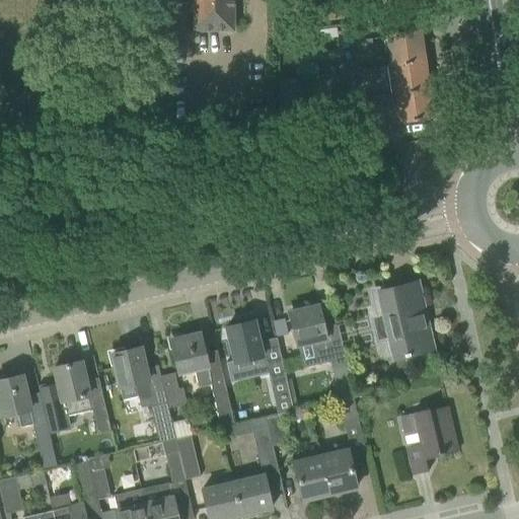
[(194,0),(194,30),(233,30),(232,0),(194,0)]
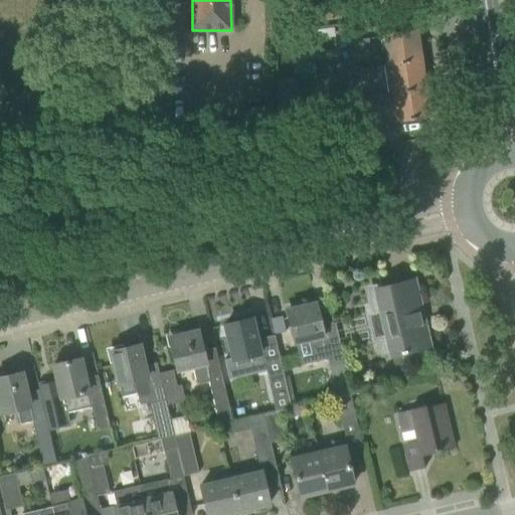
[(420,59),(416,33),(416,31),(380,36),(382,49),(386,48),(388,63),(420,59)]
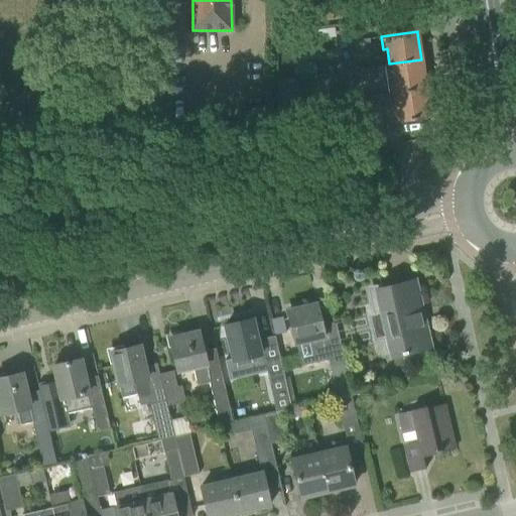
[(371,49),(370,38),(354,40),(355,51),(371,49)]
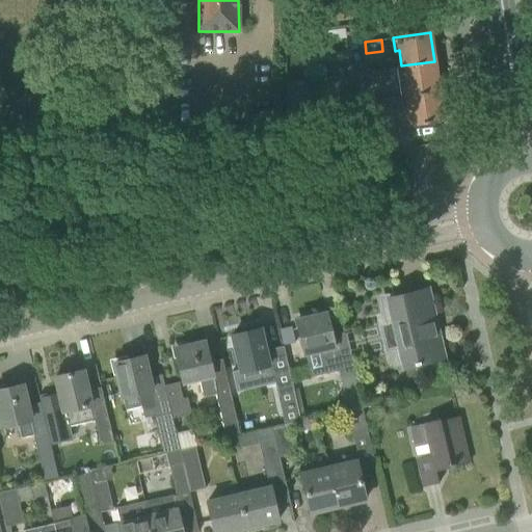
[(439,89),(434,61),(401,65),(397,67),(399,80),(403,79),(405,95),(439,89)]
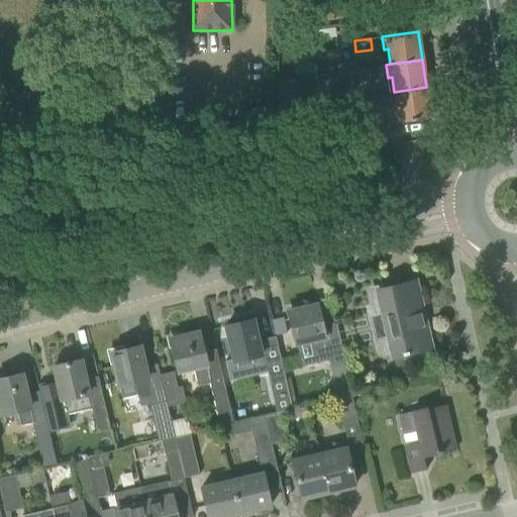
[(376,78),(375,68),(358,70),(360,81),(376,78)]
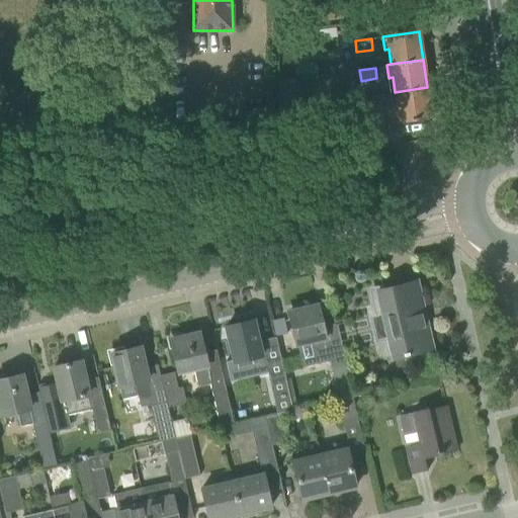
[(431,116),(427,87),(395,92),(391,92),(393,106),(397,105),(399,121),(431,116)]
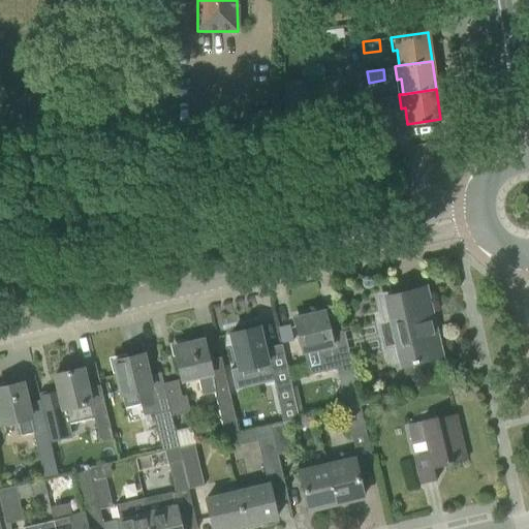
[(387,97),(371,99),(373,111),(389,109),(387,97)]
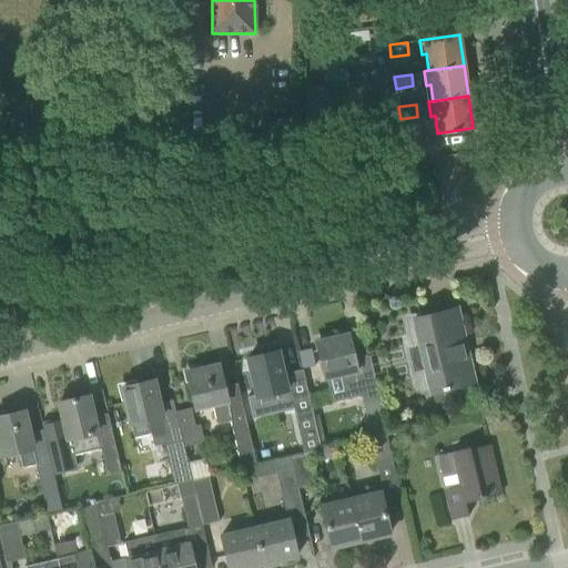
[(413,353),(411,357),(412,363),(416,367),(421,371),(425,369),(430,368),(436,392),(432,392),(439,422),(450,419),(444,389),(453,387),(474,383),(468,361),(466,362),(463,346),(460,337),(463,337),(457,308),(456,310),(429,315),(422,317),(414,318),(419,346),(415,347),(413,353)]
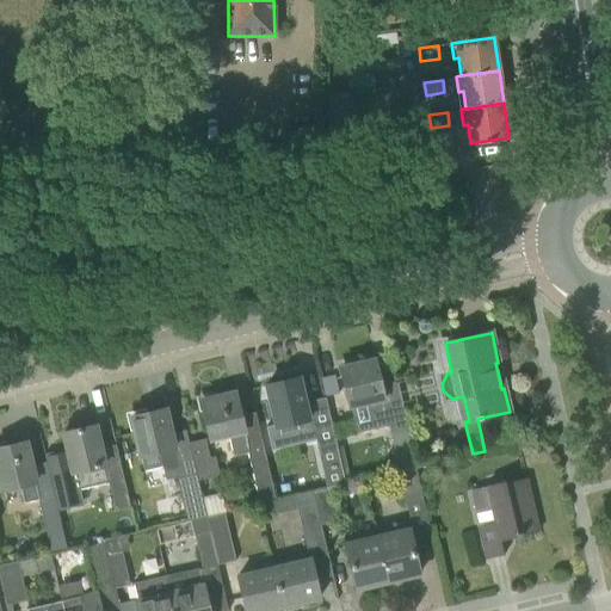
[(375,359),(340,368),(346,390),(350,406),(356,433),(388,426),(390,437),(407,433),(402,412),(396,389),(382,392),(375,359)]
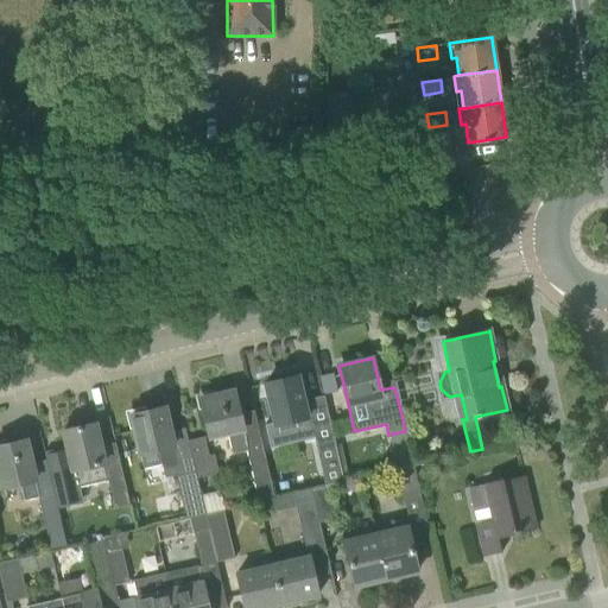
[(282,379),(265,384),(271,406),(274,425),(266,426),(271,447),(299,439),(314,437),(317,449),(335,444),(331,428),(325,405),(310,409),(308,399),(303,400),(297,373),(282,377),(282,379)]
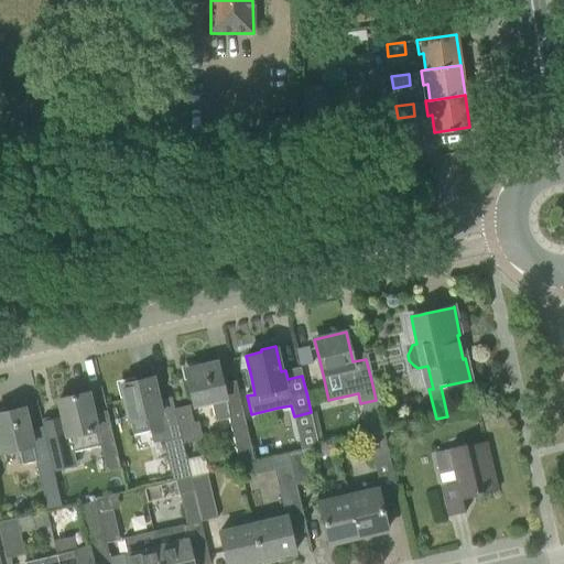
[(255,461),(242,410),(237,389),(224,392),(217,362),(186,370),(195,407),(210,402),(215,422),(229,419),(240,465),(255,461)]
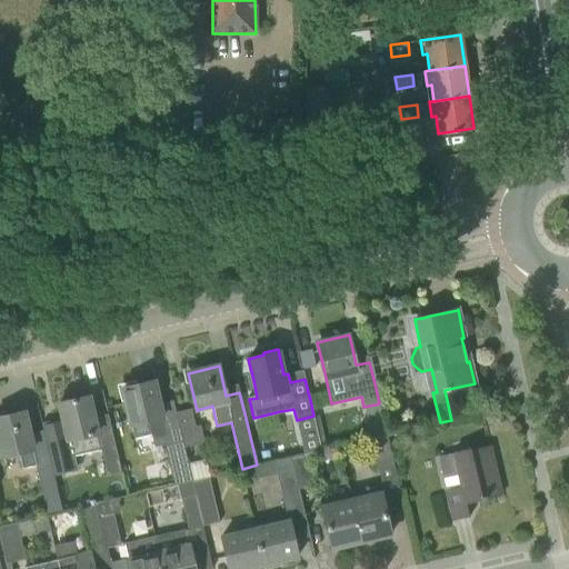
[(183,447),(177,419),(175,409),(161,411),(153,380),(136,385),(135,382),(119,386),(122,400),(126,400),(131,425),(147,421),(151,439),(166,436),(168,443),(165,445),(173,486),(178,485),(191,481),(188,463),(183,447)]
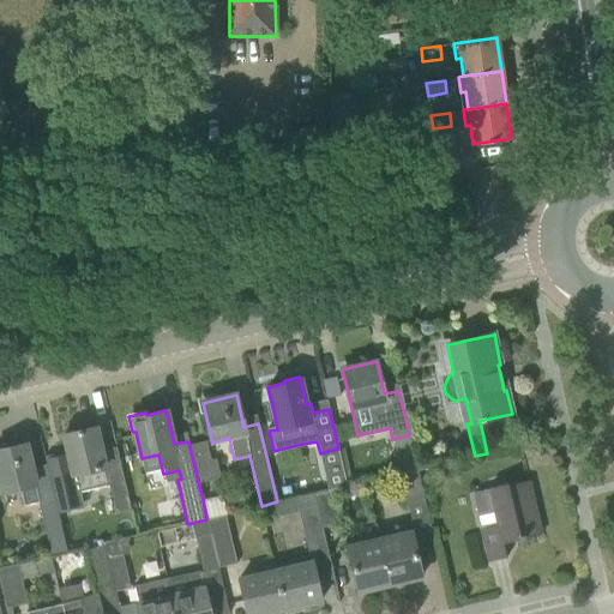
[(119,457),(114,458),(104,461),(96,427),(64,435),(77,493),(108,485),(115,515),(131,511),(119,457)]
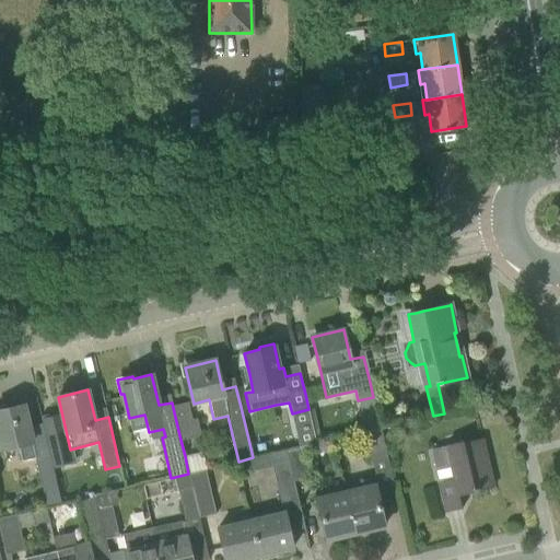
[(61,503),(49,453),(44,432),(31,435),(24,405),(6,409),(4,407),(0,407),(0,442),(1,448),(19,444),(22,461),(35,457),(47,506),(61,503)]
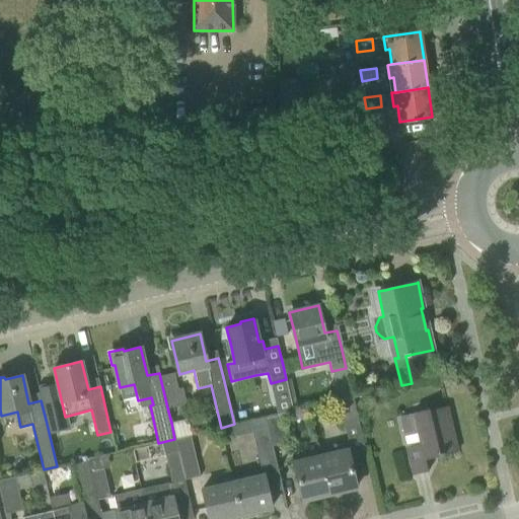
[(182,387),(177,389),(175,379),(161,382),(167,408),(182,404),(186,399),(182,387)]
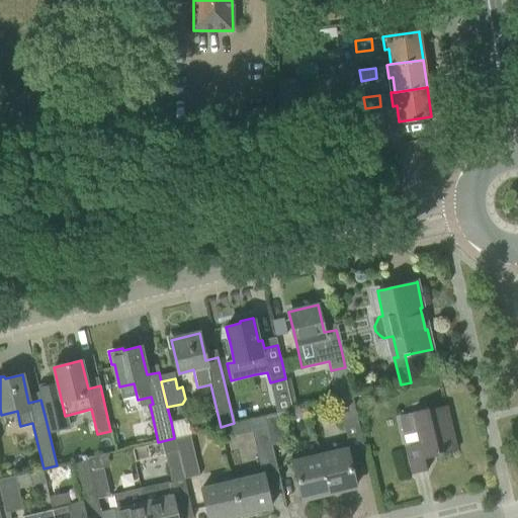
[(358,425),(352,397),(337,401),(344,428),(358,425)]
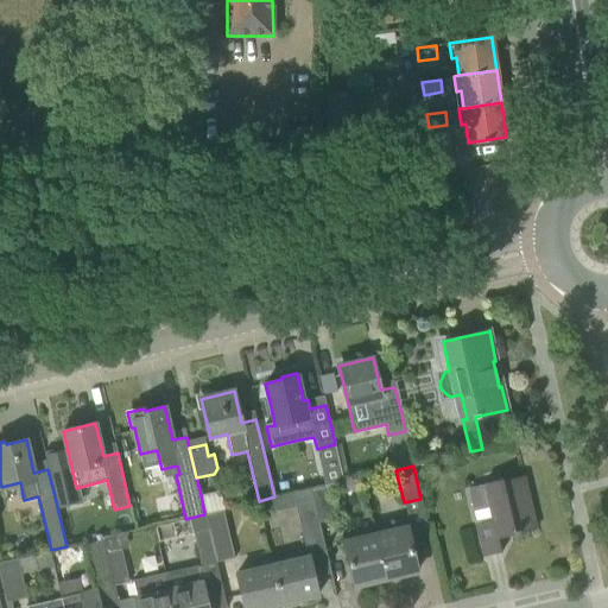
[(523,476),(504,481),(504,479),(483,483),(492,519),(476,523),(485,556),(501,552),(499,538),(536,530),(523,476)]
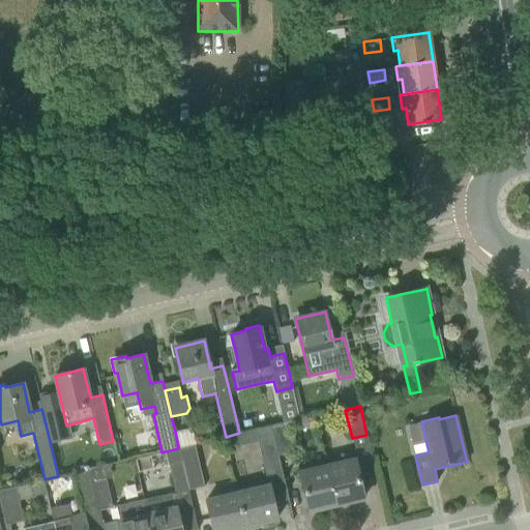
[(287,423),(270,428),(276,455),(278,454),(293,451),(287,423)]
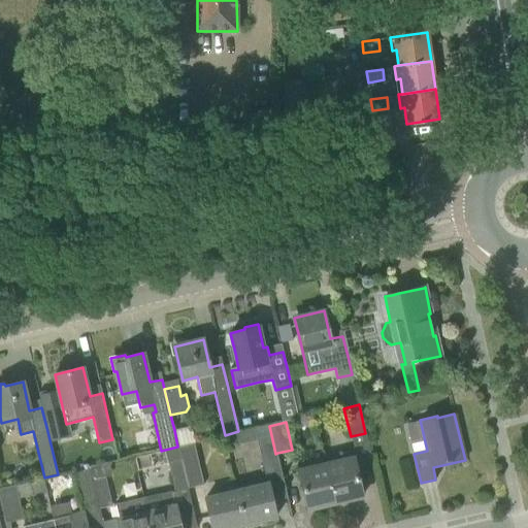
[(287,495),(277,453),(275,454),(269,426),(256,429),(268,483),(237,490),(244,524),(276,517),(271,498),(287,495)]
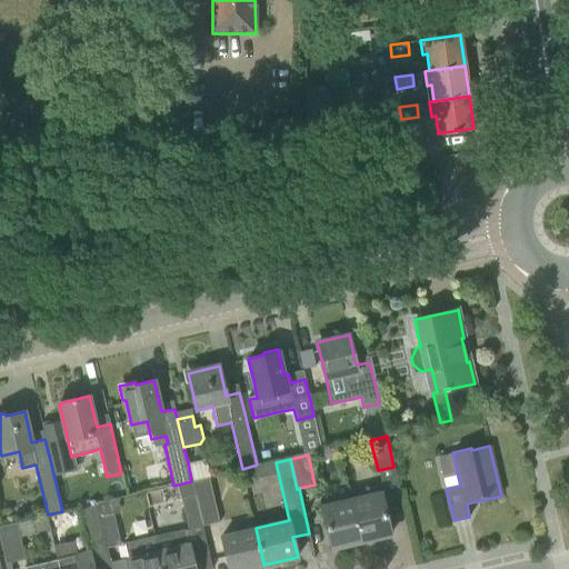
[(205,460),(188,463),(191,481),(192,481),(209,477),(205,460)]
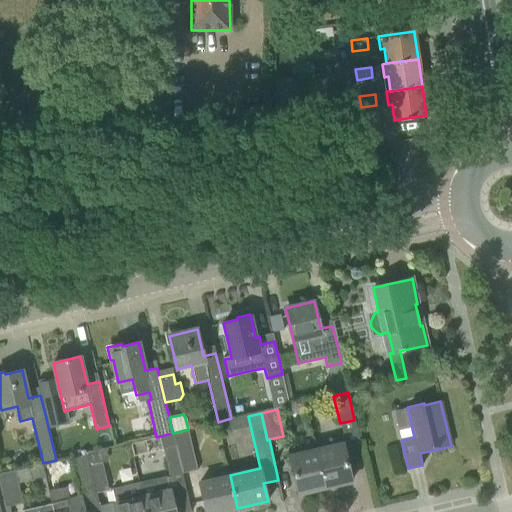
[(197,470),(188,429),(173,433),(183,473),(197,470)]
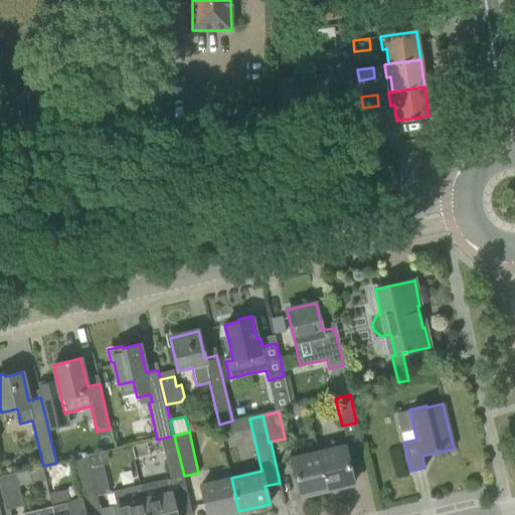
[(174,436),(173,436),(161,439),(171,479),(184,476),(174,436)]
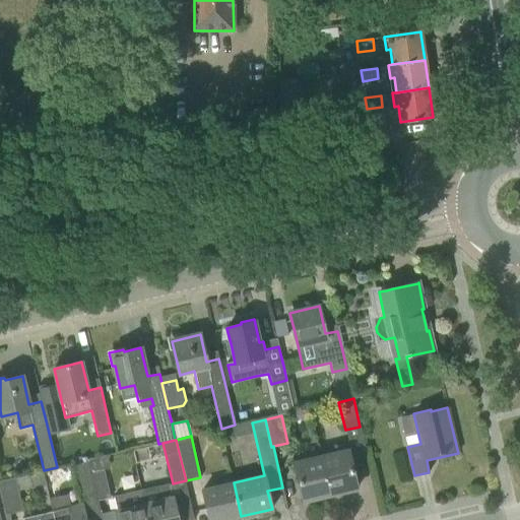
[(356,490),(351,469),(347,450),(321,456),(330,496),(356,490)]
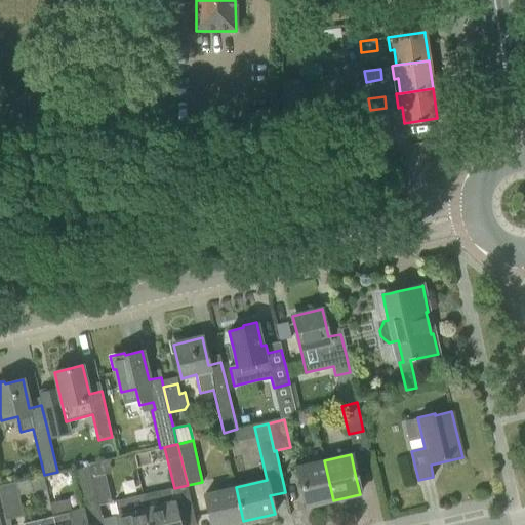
[(333,500),(324,460),(297,467),(307,507),(333,500)]
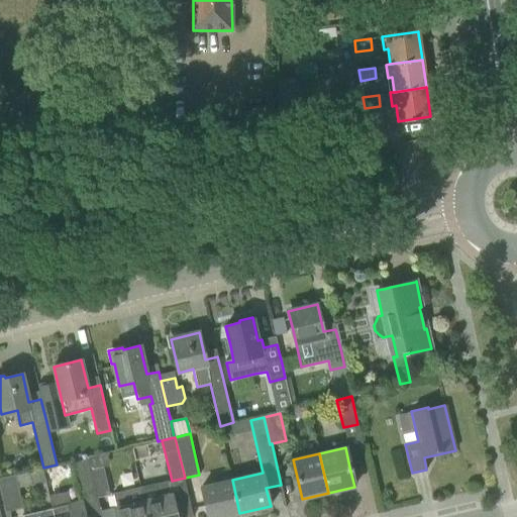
[(89,469),(90,469),(88,459),(72,463),(81,501),(96,498),(89,469)]
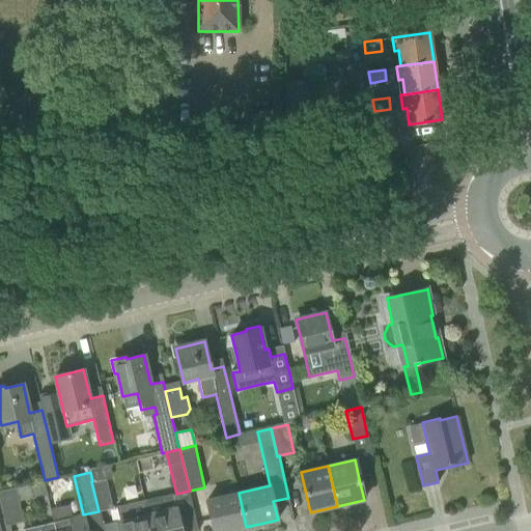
[(106,478),(99,480),(92,481),(91,481),(99,511),(112,508),(106,478)]
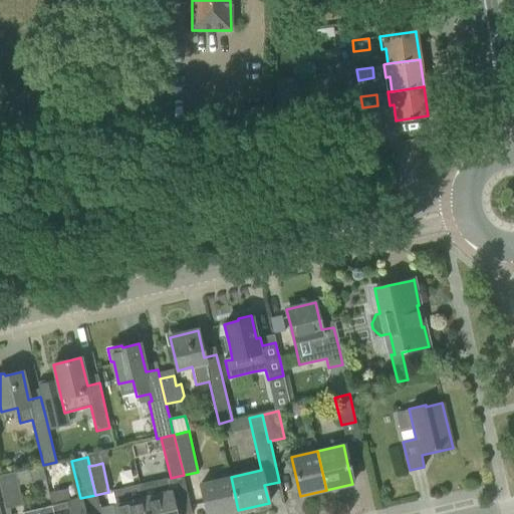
[(0,476),(0,485),(5,509),(22,505),(15,473),(0,476)]
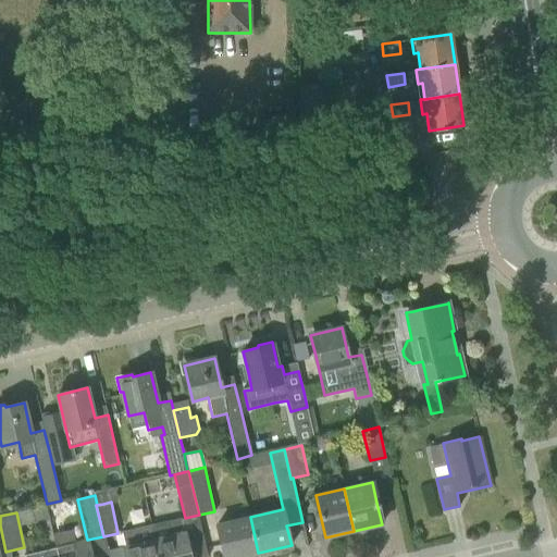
[(240,556),(258,553),(250,517),(217,524),(224,556),(240,556)]
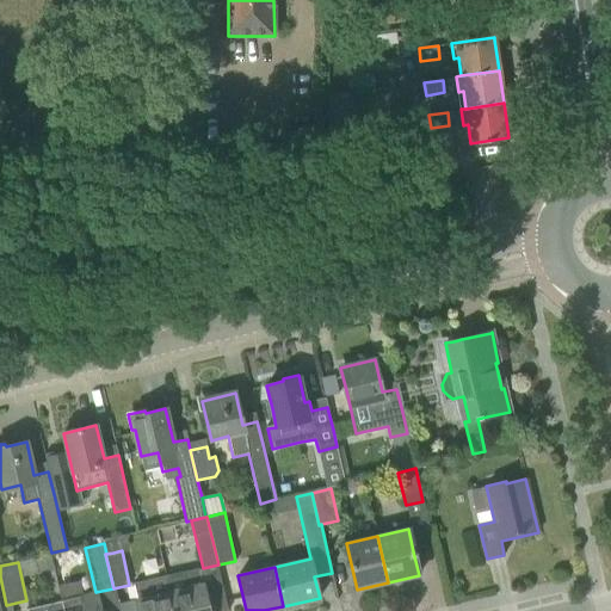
[(202,585),(198,571),(198,568),(166,575),(173,610),(208,610),(203,585),(202,585)]
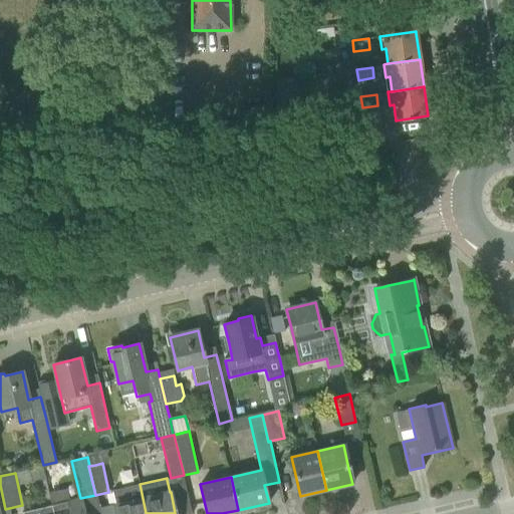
[(146,513),(140,484),(123,488),(112,490),(115,505),(117,513),(146,513)]
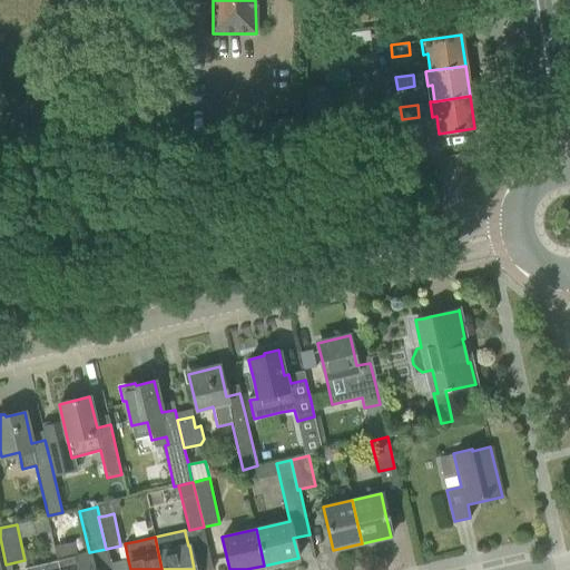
[(92,569),(94,569),(92,569),(89,553),(57,561),(59,569),(92,569)]
